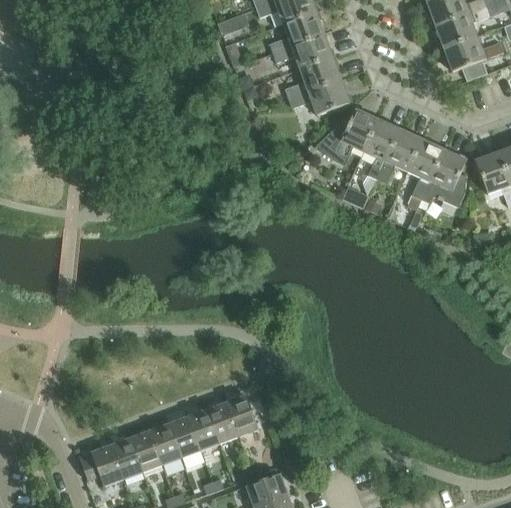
[(252,0),(255,9),(278,0),(252,0)]
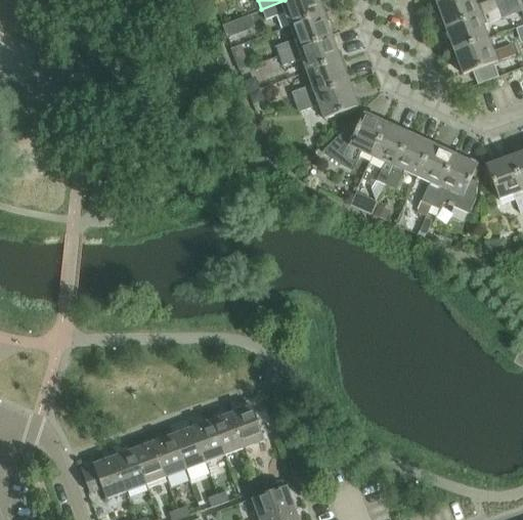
[(285,0),(261,9),(265,18),(285,11),(290,26),(322,12),(317,0),(285,0)]
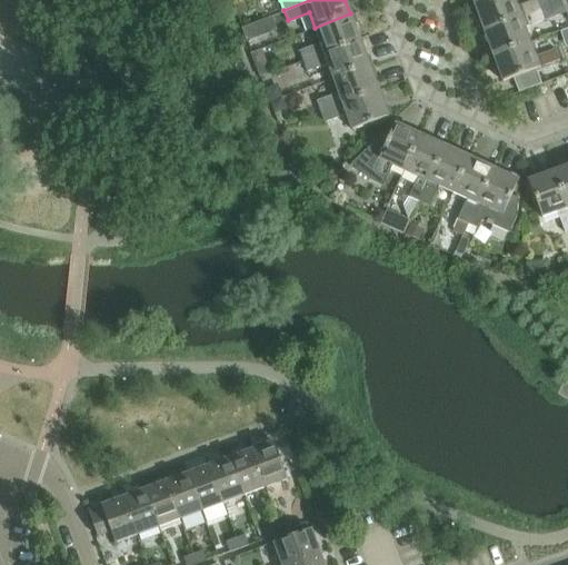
[(484,28),(541,7),(539,0),(525,0),(517,3),(516,0),(480,0),(474,2),(484,28)]
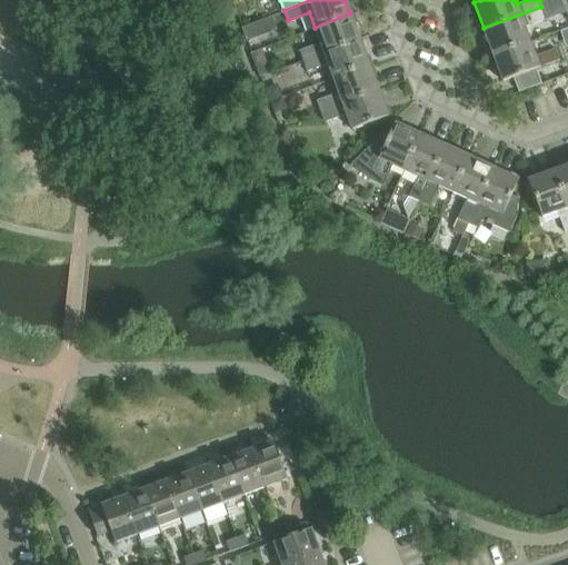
[(492,53),(529,39),(525,25),(545,17),(541,7),(484,28),(492,53)]
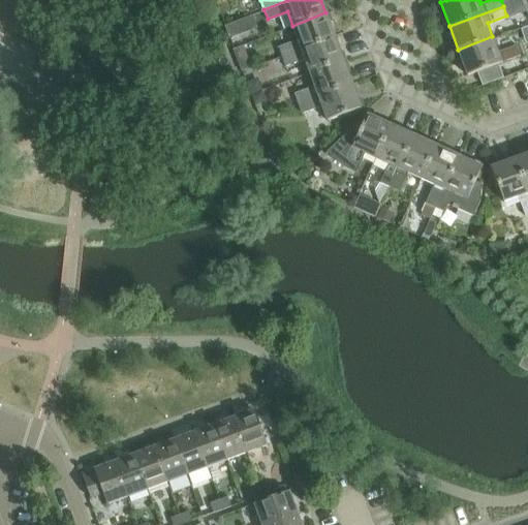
[(226,22),(231,34),(259,23),(254,10),(226,22)]
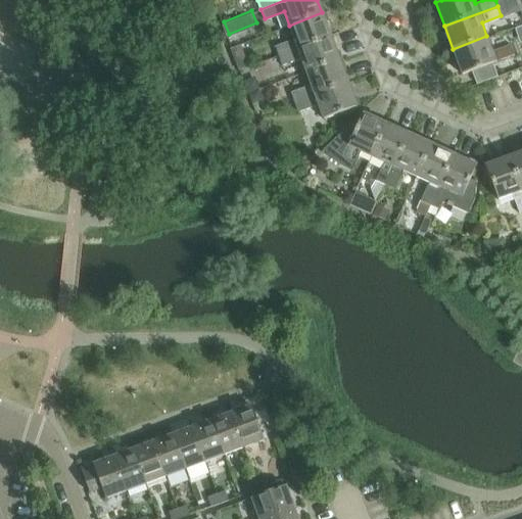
[(322,12),(289,26),(293,38),(274,45),(278,55),(331,36),(322,12)]
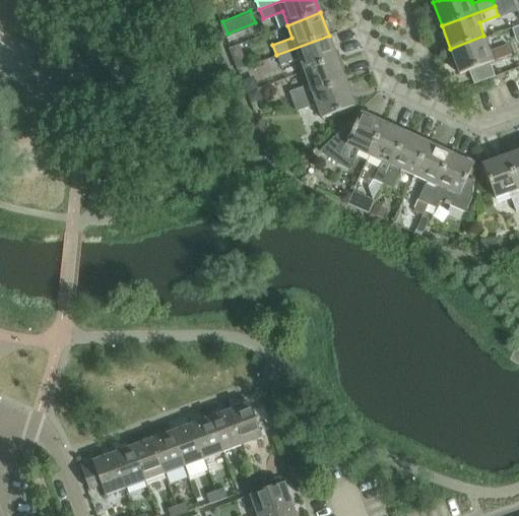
[(329,36),(276,55),(280,64),(299,58),(304,70),(336,57),(329,36)]
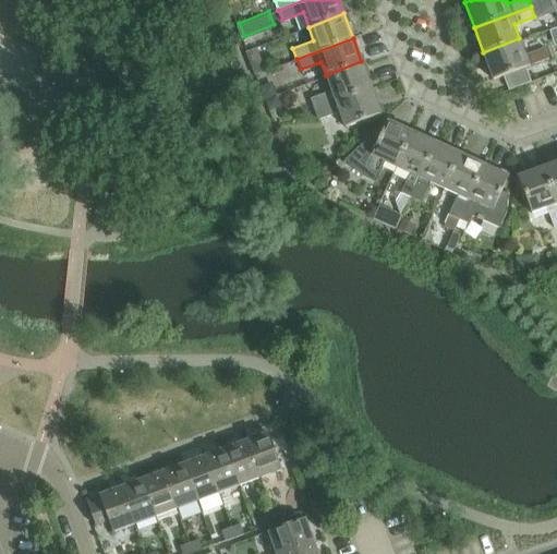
[(519,38),(483,52),(493,77),(529,64),(529,63),(548,56),(545,45),(524,52),(519,38)]
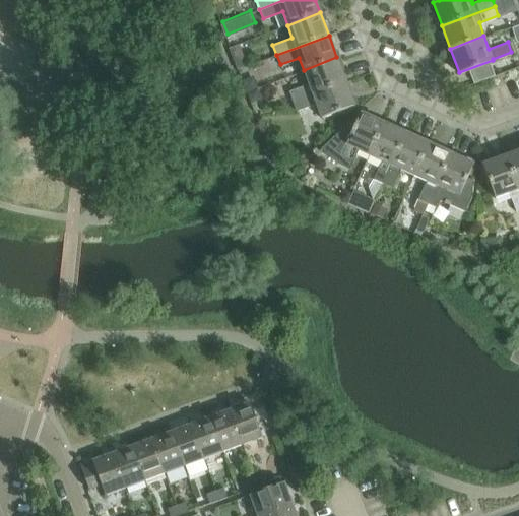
[(336,57),(304,70),(309,83),(289,90),(293,101),(345,81),(336,57)]
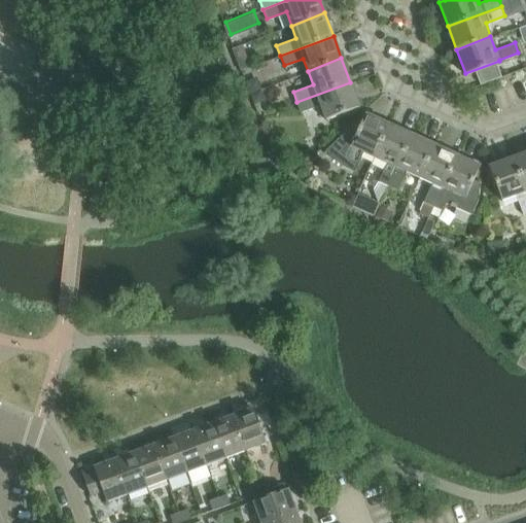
[(350,82),(296,102),(301,112),(320,104),(325,118),(359,106),(350,82)]
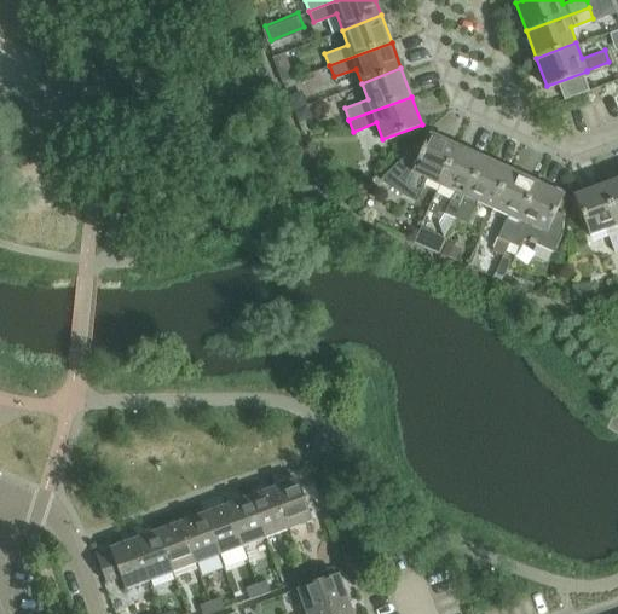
[(425,175),(439,181),(457,144),(429,131),(420,152),(413,149),(411,148),(379,178),(380,179),(382,177),(392,185),(403,191),(415,197),(425,175)]
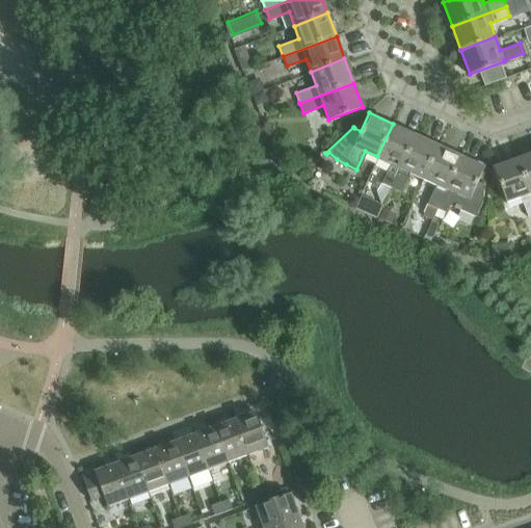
[(391,186),(415,134),(393,124),(377,156),(390,162),(378,189),(388,193),(391,186)]
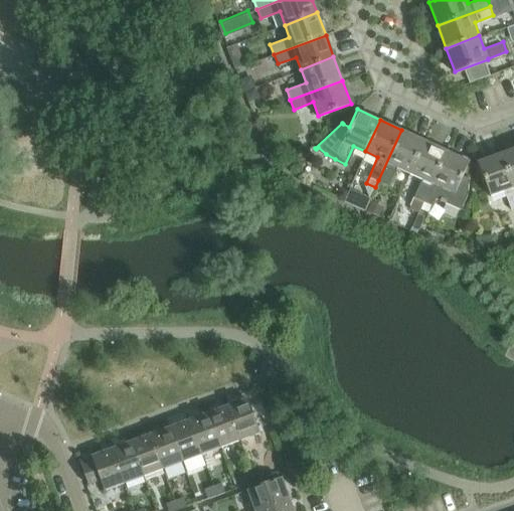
[(401,130),(378,180),(388,184),(396,166),(409,171),(423,140),(401,130)]
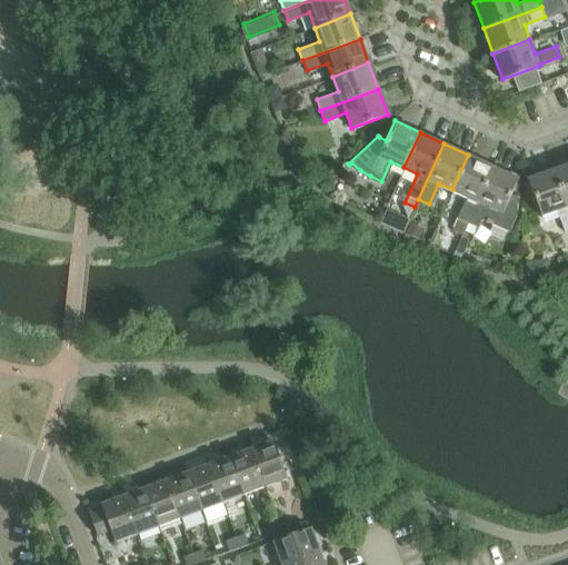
[(468,155),(452,189),(466,196),(457,216),(467,221),(492,166),(468,155)]
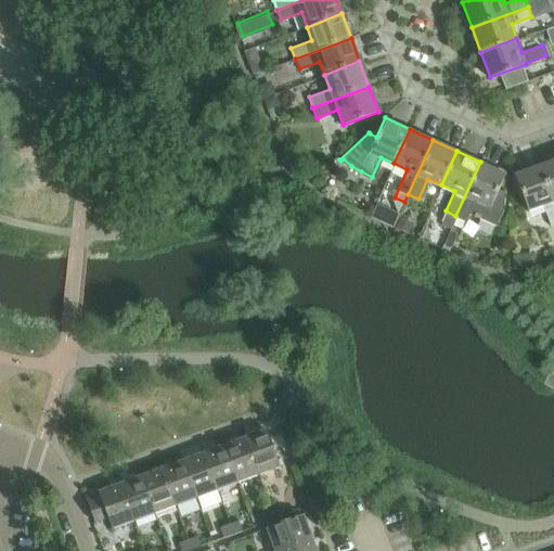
[(553,158),(539,165),(553,205),(553,158)]
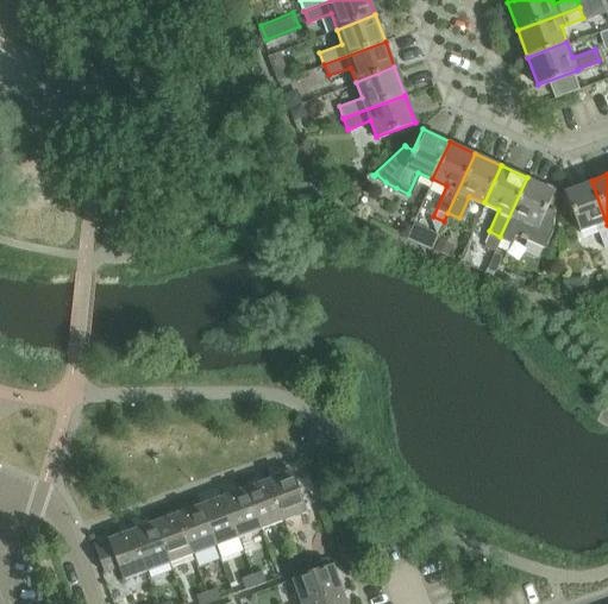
[(527,177),(500,237),(512,241),(515,233),(544,246),(552,228),(553,207),(552,207),(552,208),(546,206),(555,189),(527,177)]
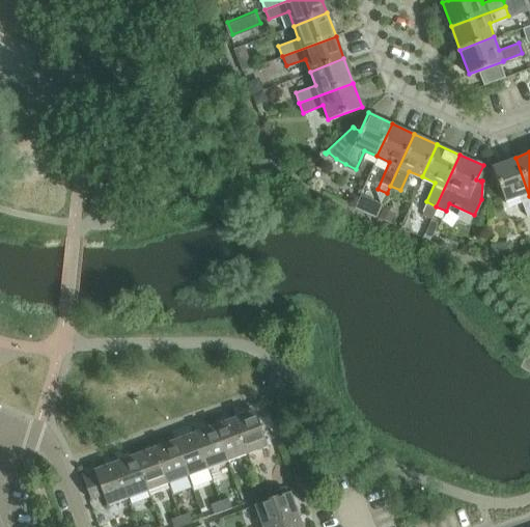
[(529,213),(529,196),(515,158),(492,166),(505,200),(520,195),(527,215),(529,213)]
